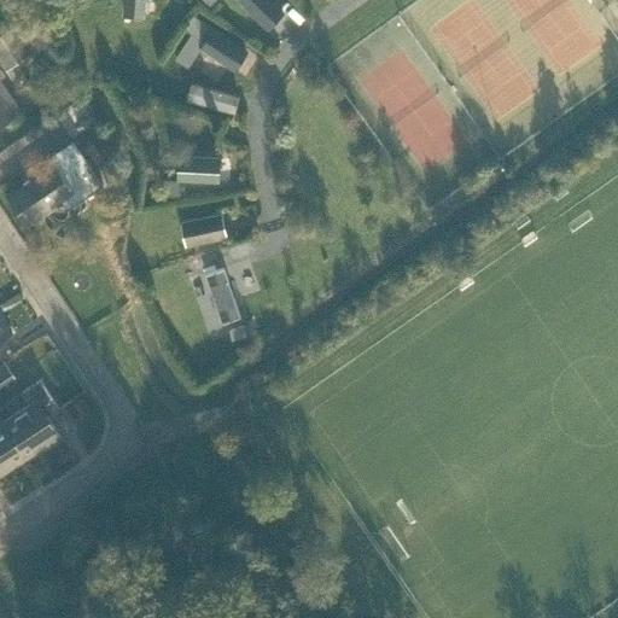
[(123,0),(122,12),(145,15),(146,0),(123,0)]
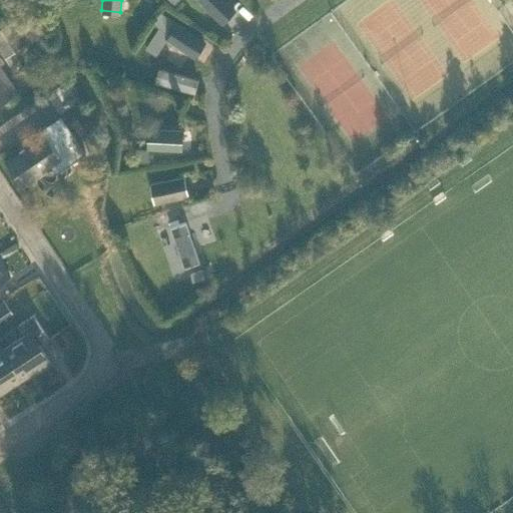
[(140,0),(137,6),(146,12),(153,0),(140,0)]
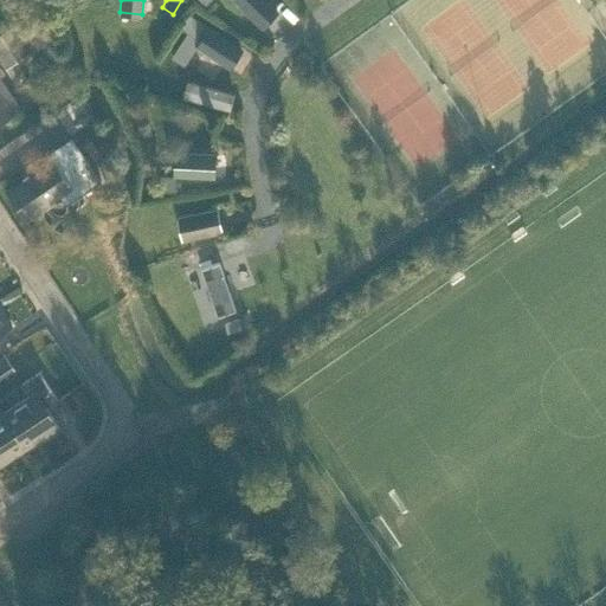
[(233,0),(259,26),(276,10),(266,0),(233,0)]
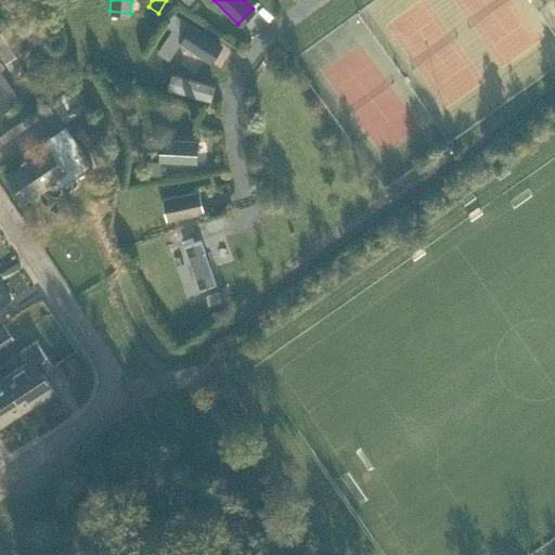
[(164,41),(156,53),(169,62),(177,50),(181,43),(208,61),(220,43),(191,25),(172,12),(165,24),(172,29),(164,41)]
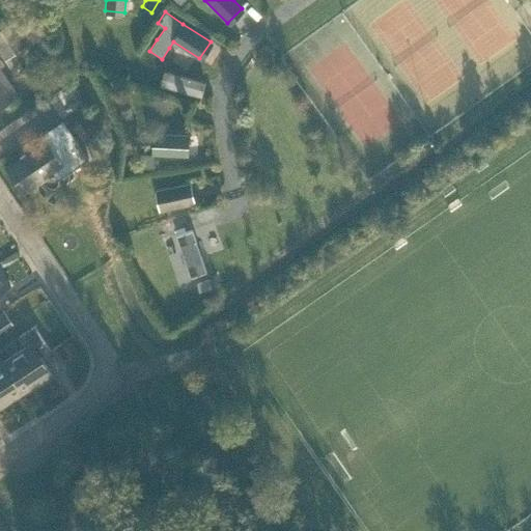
[(10,24),(0,30),(0,53),(5,61),(29,45),(14,22),(10,24)]
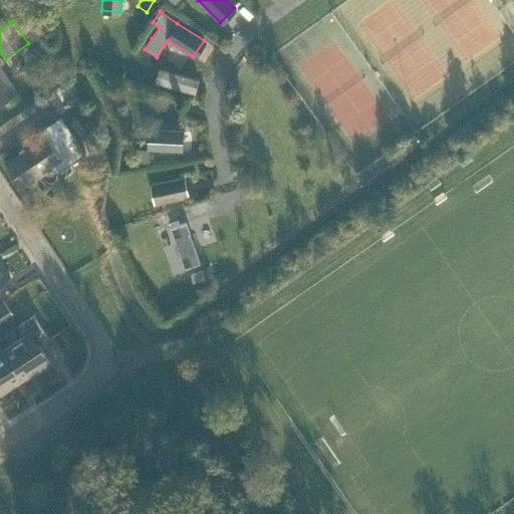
[(194,94),(198,80),(158,68),(154,82),(194,94)]
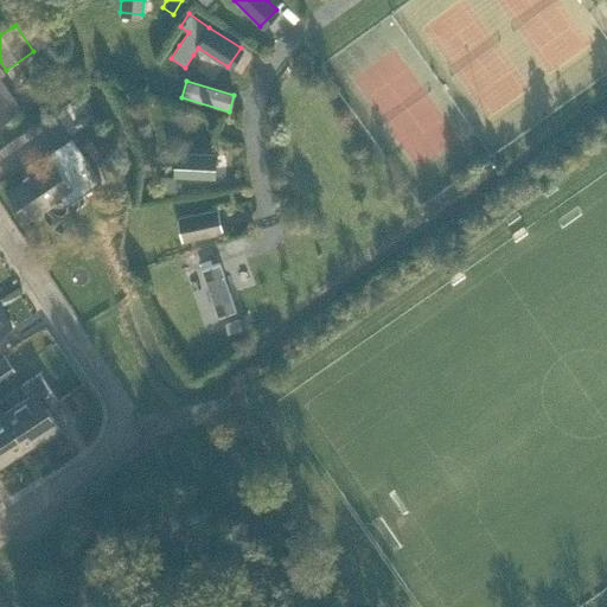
[(0,121),(13,113),(0,94),(0,121)]
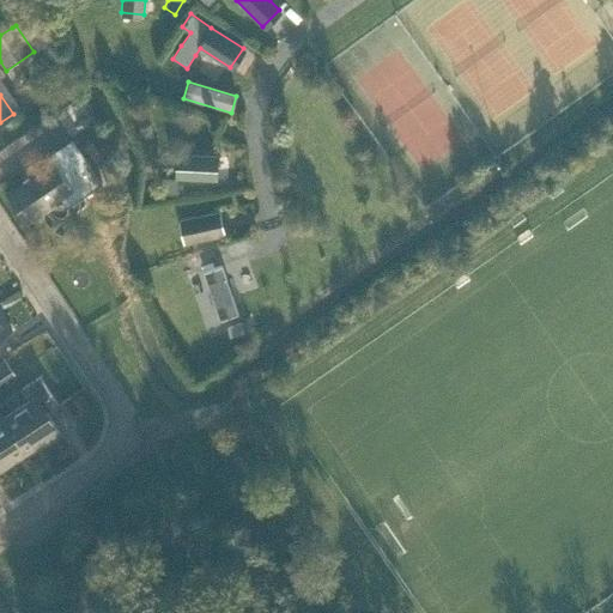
[(54,163),(8,194),(28,222),(61,199),(67,207),(103,183),(79,149),(72,139),(48,155),(54,163)]
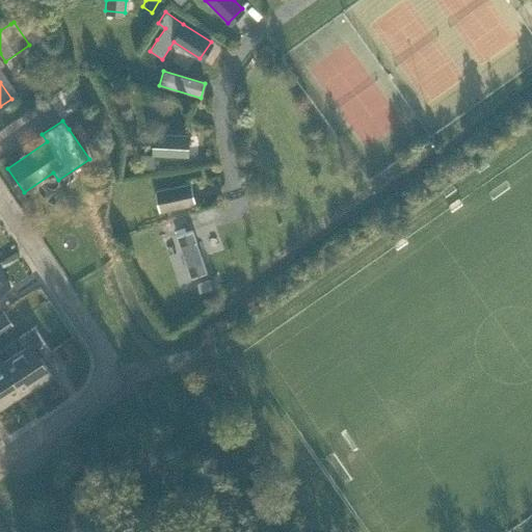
[(153,155),(186,156),(187,136),(154,134),(153,155)]
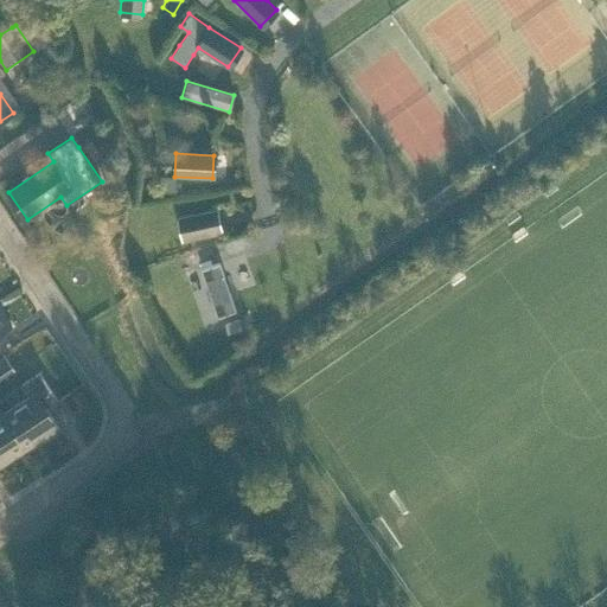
[(177,178),(161,177),(161,193),(176,193),(177,178)]
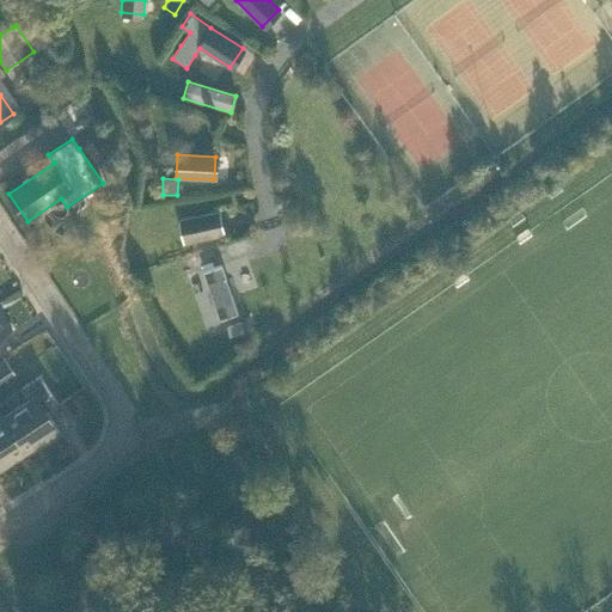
[(184,243),(221,236),(216,212),(179,220),(184,243)]
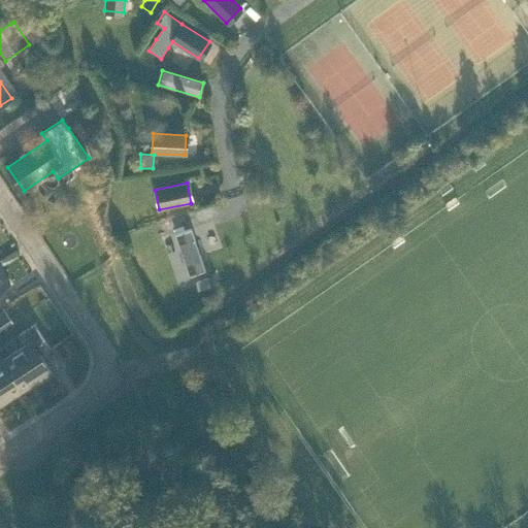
[(192,230),(175,235),(190,275),(205,270),(192,230)]
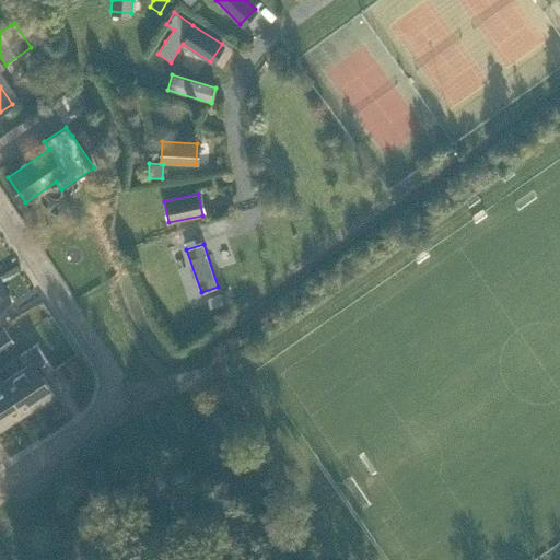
[(0,307),(11,301),(0,283),(0,307)]
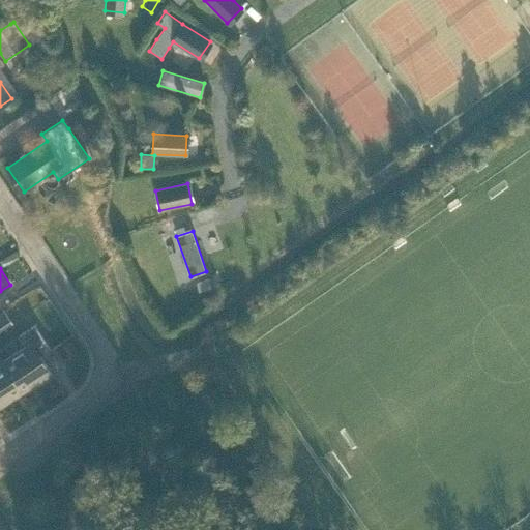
[(197,283),(200,291),(211,288),(209,278),(197,283)]
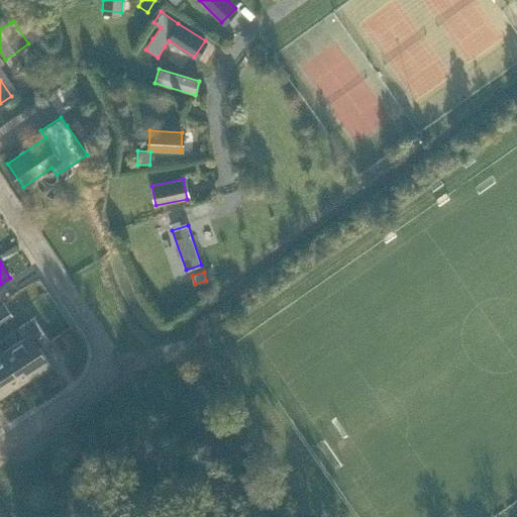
[(4,298),(0,301),(0,317),(12,307),(4,298)]
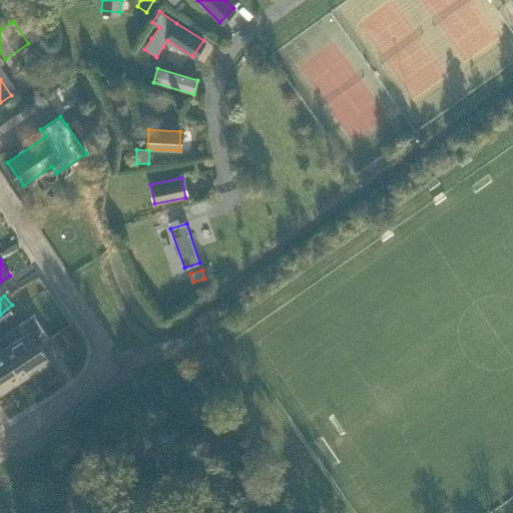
[(22,380),(50,362),(39,345),(48,338),(33,315),(18,325),(24,335),(3,350),(22,380)]
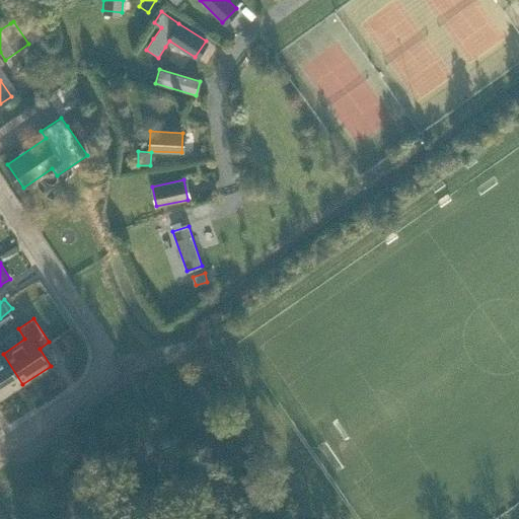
[(0,398),(22,384),(3,354),(0,355),(0,398)]
